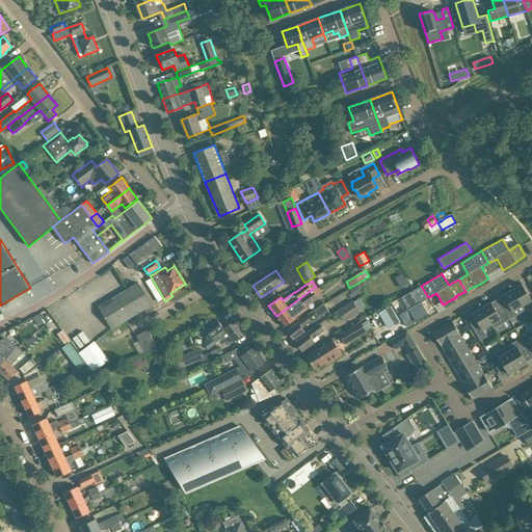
[(99,308),(102,312),(112,328),(151,304),(138,284),(99,308)]
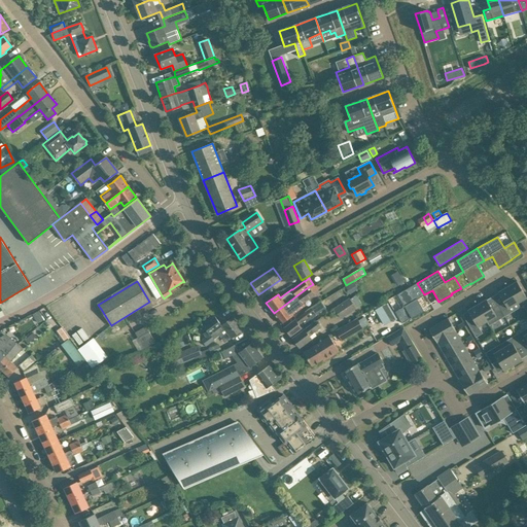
[(350,294),(359,289),(354,281),(346,287),(350,294)]
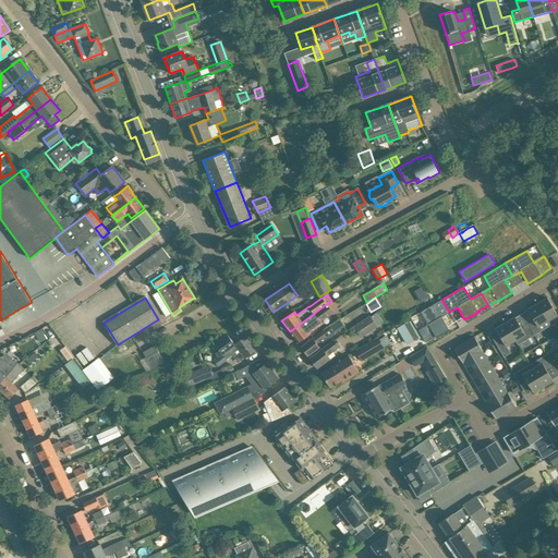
[(548,320),(557,315),(547,298),(537,304),(548,320)]
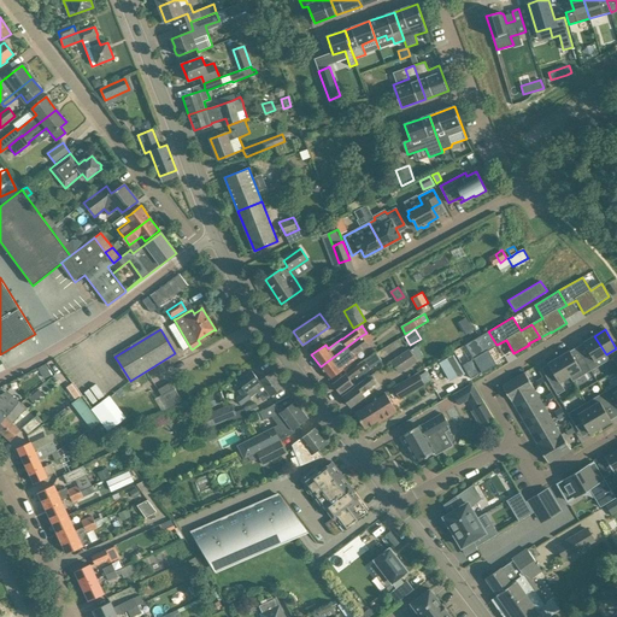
[(471,359),(460,366),(468,380),(479,372),(480,374),(494,365),(487,352),(495,346),(487,331),(463,346),(471,359)]
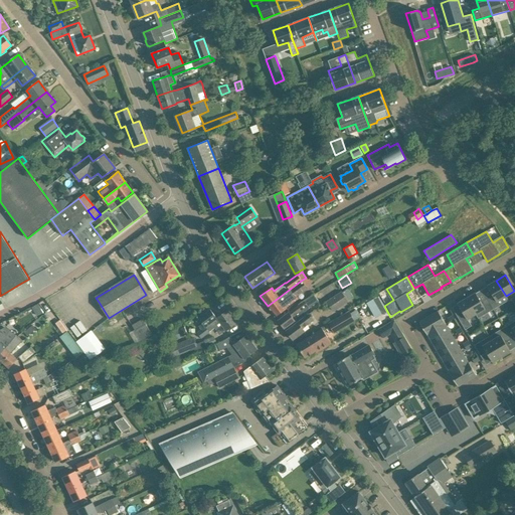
[(301,281),(268,306),(276,317),(287,308),(287,307),(299,298),(297,295),(306,288),(306,287),(313,282),(310,278),(308,280),(306,278),(301,281)]
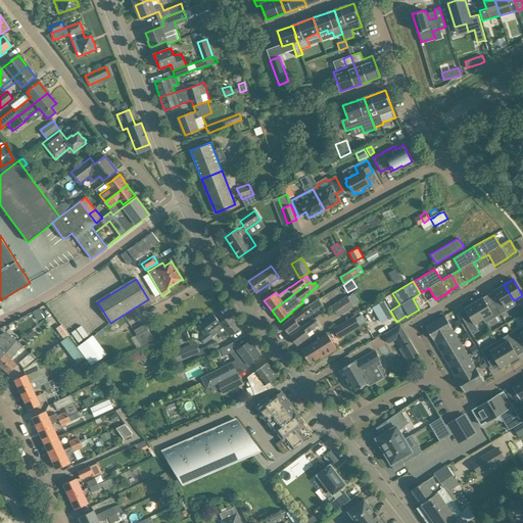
[(494,302),(501,314),(516,304),(514,300),(504,285),(494,290),(501,299),(494,302)]
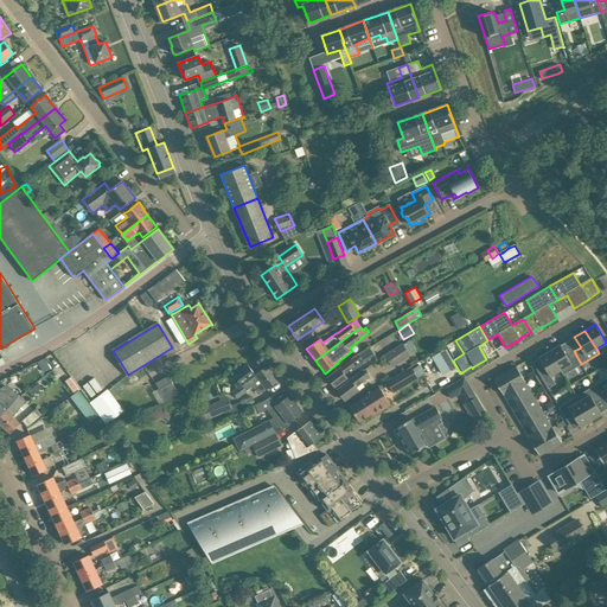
[(385,356),(393,366),(410,356),(402,344),(385,356)]
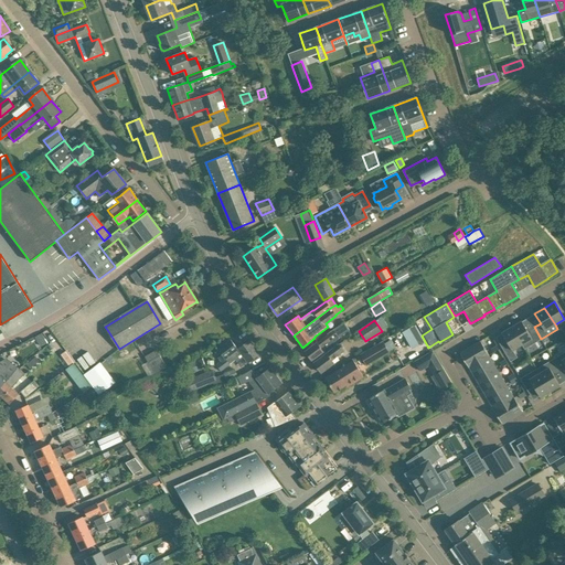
[(524,349),(541,339),(534,327),(528,331),(522,321),(512,327),(522,344),(524,349)]
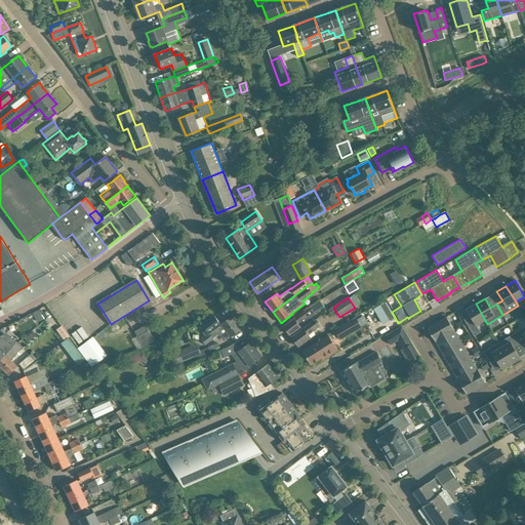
[(305,311),(291,320),(283,326),(290,334),(300,327),(297,323),(313,312),(315,314),(325,307),(320,299),(305,311)]
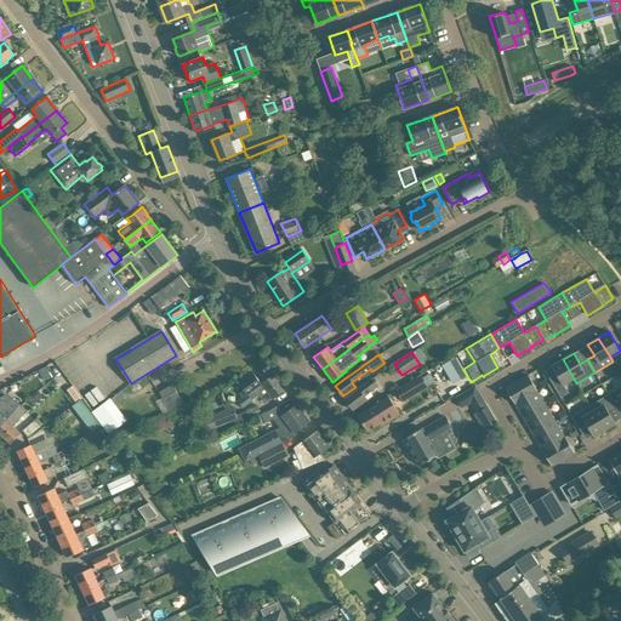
[(564,385),(574,379),(563,359),(552,366),(558,376),(551,381),(560,397),(569,393),(564,385)]
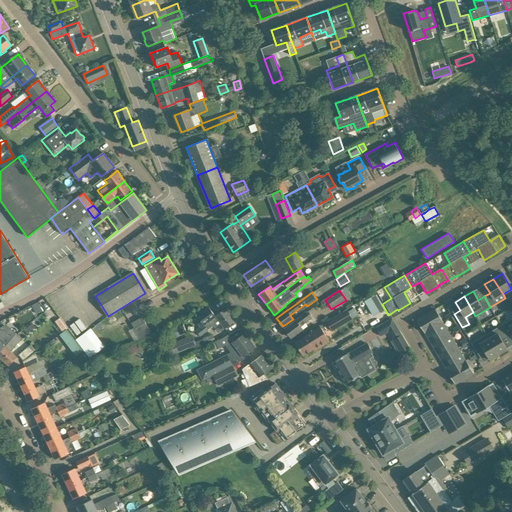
[(73,300),(56,311),(62,319),(64,318),(71,329),(78,325),(76,322),(84,317),(73,300)]
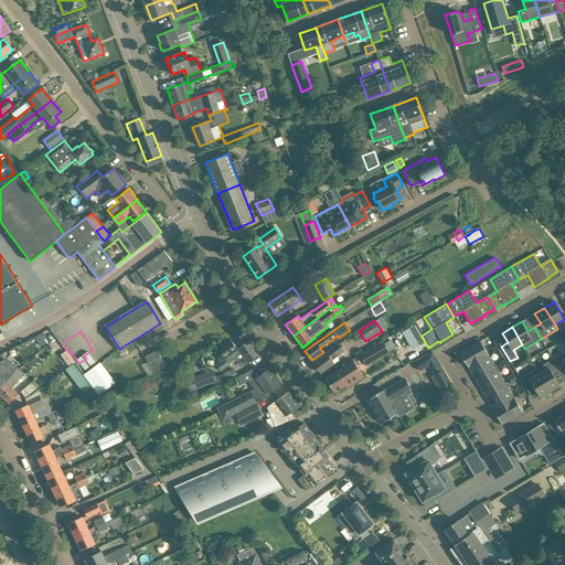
[(226,359),(238,349),(231,340),(219,350),(225,359),(217,365),(221,371),(230,364),(226,359)]
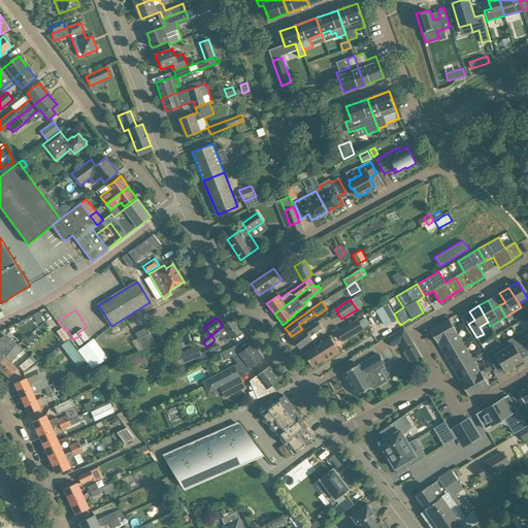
[(233,318),(223,326),(211,335),(215,340),(220,336),(222,338),(228,333),(232,338),(242,330),(233,318)]
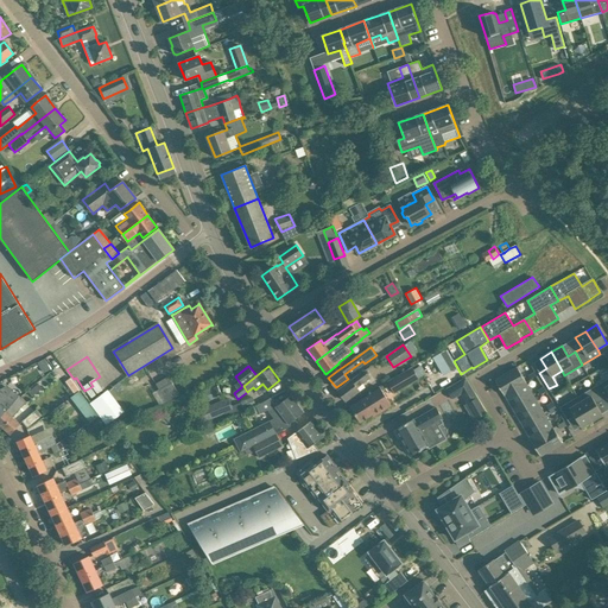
[(387,381),(387,382),(394,392),(418,378),(412,367),(387,381)]
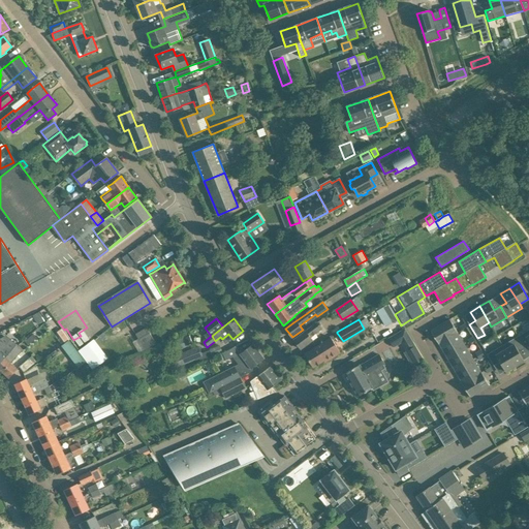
[(431,331),(438,344),(458,333),(449,319),(431,331)]
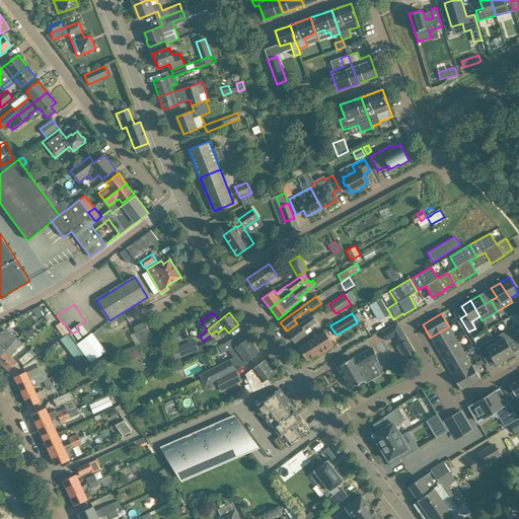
[(310,317),(296,327),(288,334),(295,343),(306,334),(304,331),(315,323),(310,317)]
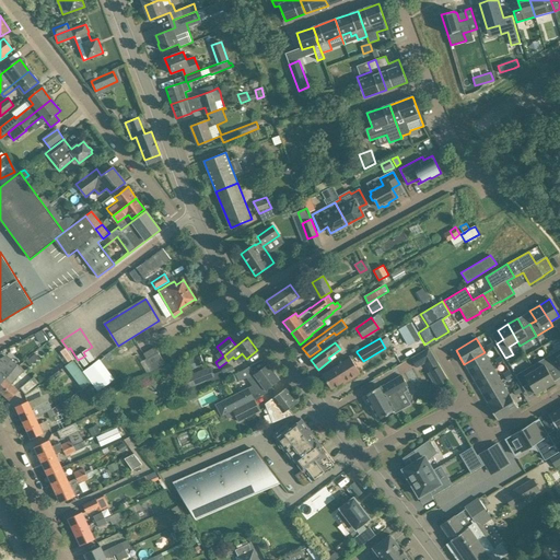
[(37,352),(42,358),(50,348),(46,343),(37,352)]
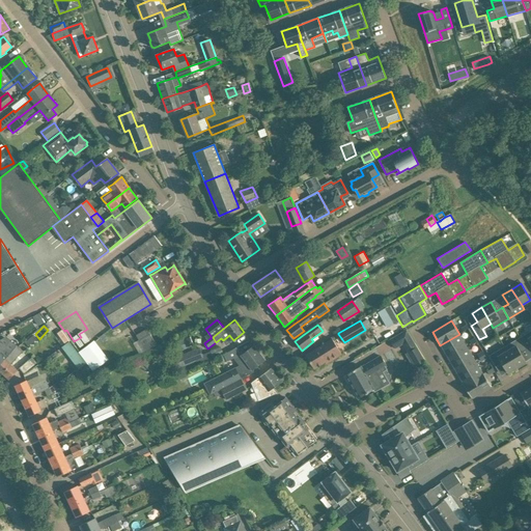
[(147,329),(136,335),(139,339),(145,350),(146,352),(157,344),(147,329)]
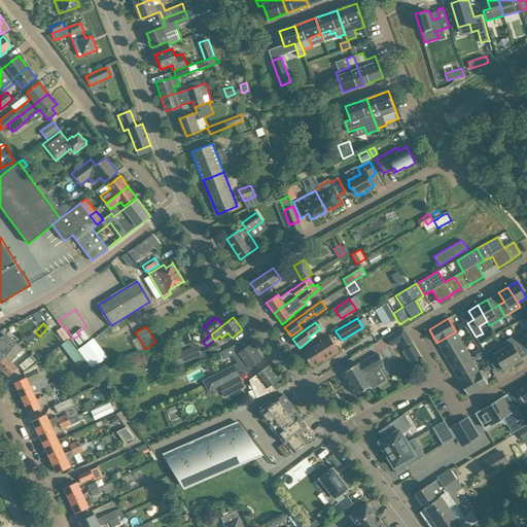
[(62,327),(57,330),(65,341),(70,338),(62,327)]
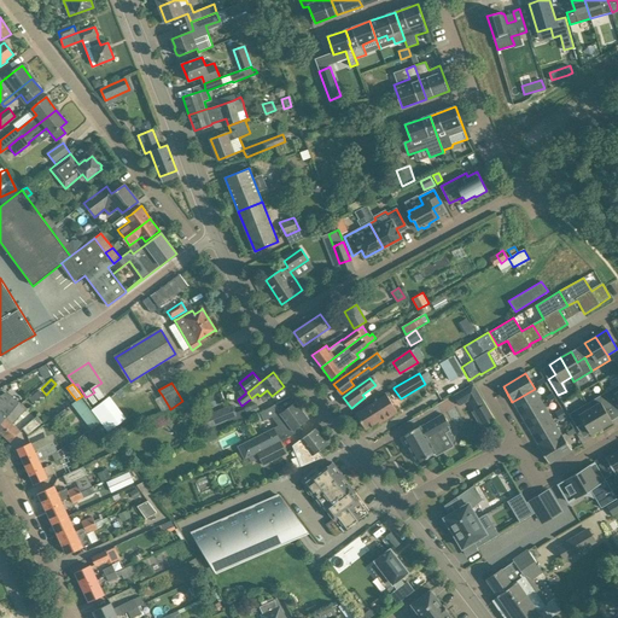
[(468,398),(484,426),(495,420),(473,384),(454,395),(459,404),(468,398)]
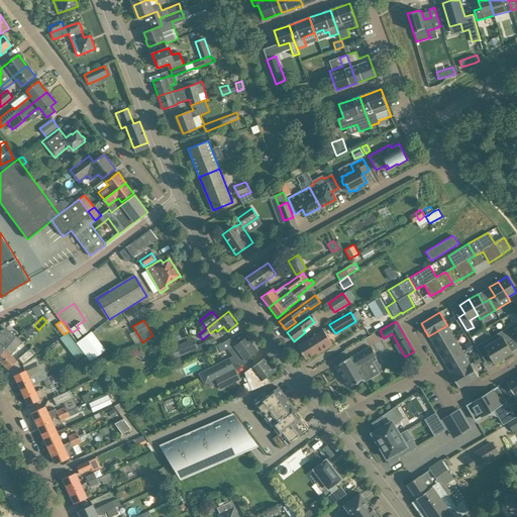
[(513,339),(516,336),(516,321),(506,328),(513,339)]
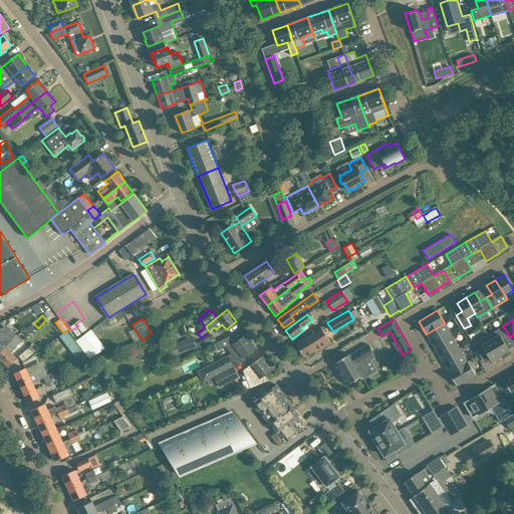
[(445,323),(426,334),(427,334),(435,346),(452,336),(445,323)]
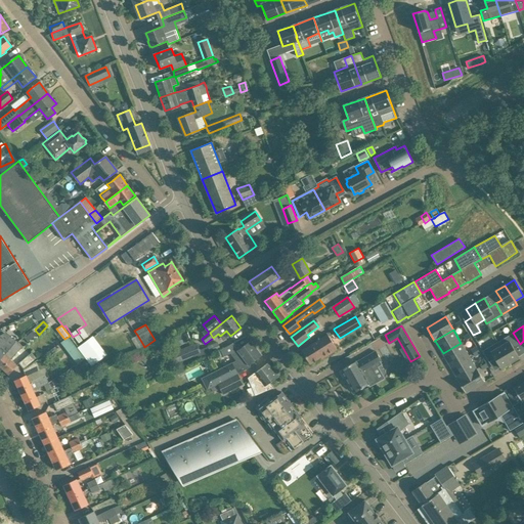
[(190,340),(187,333),(172,339),(176,346),(190,340)]
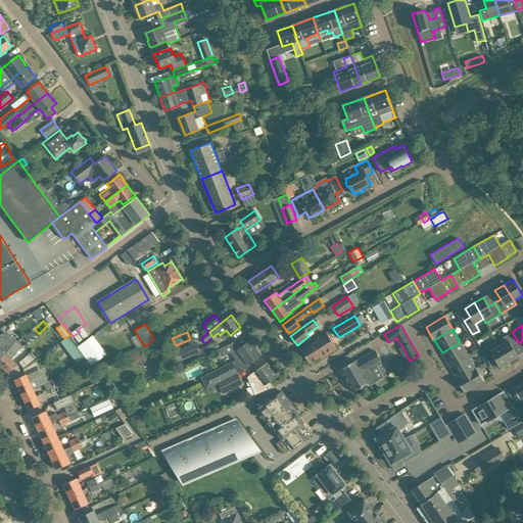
[(496,341),(509,362),(518,357),(513,347),(519,343),(512,332),(496,341)]
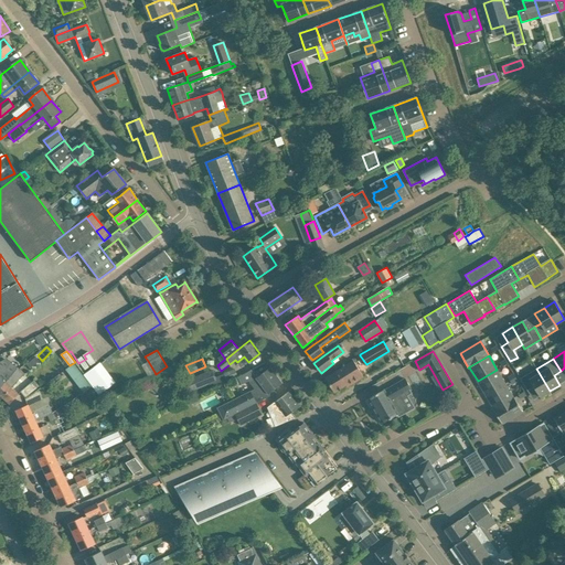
[(0,387),(8,379),(12,373),(0,361),(0,387)]
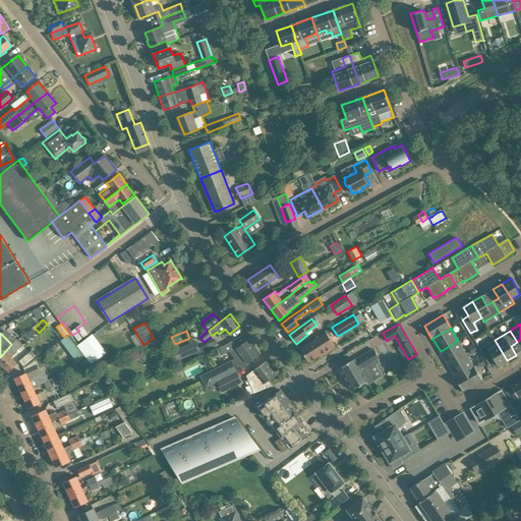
[(326,333),(308,343),(300,349),(308,361),(319,355),(320,356),(335,347),(330,338),(326,333)]
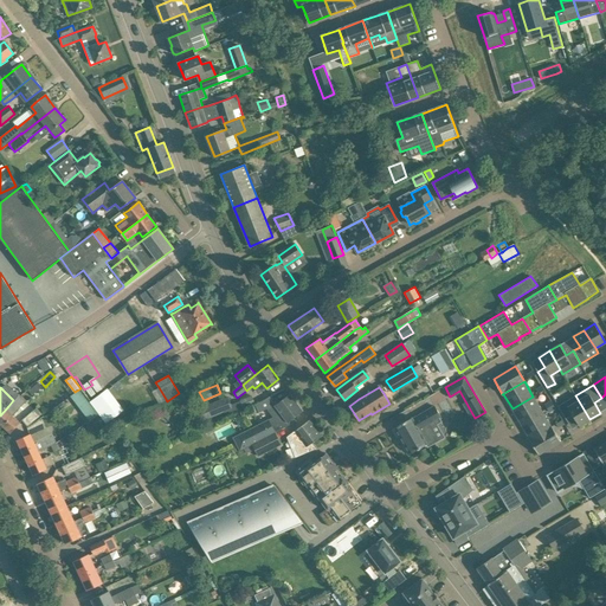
[(75,393),(72,395),(91,420),(100,414),(91,403),(81,388),(75,392),(75,393)]
